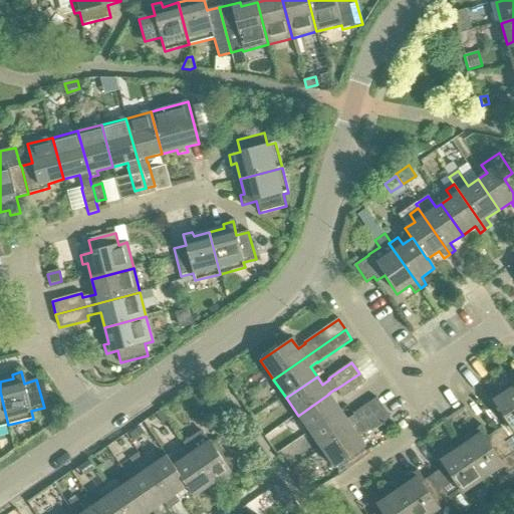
[(359,373),(335,390),(342,399),(365,382),(359,373)]
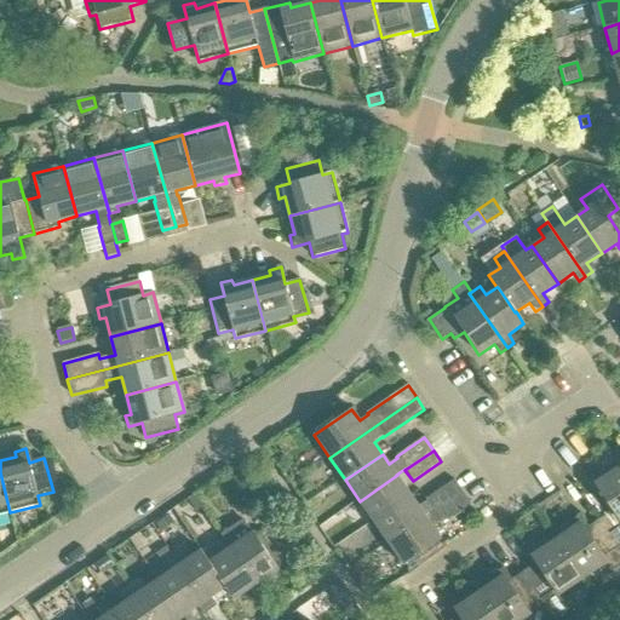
[(613,510),(598,520),(618,547),(619,545),(619,470),(618,466),(603,477),(600,472),(587,481),(596,494),(601,492),(613,510)]
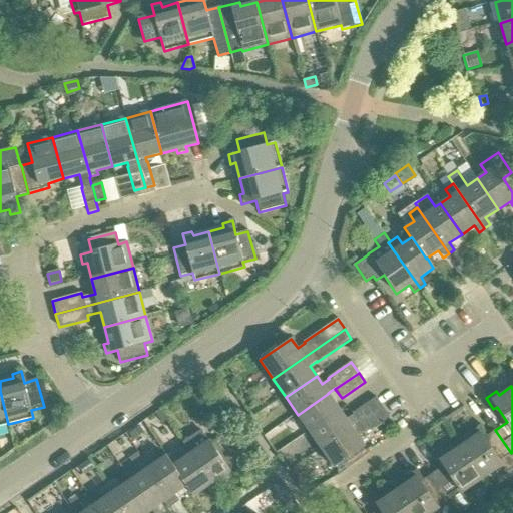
[(0,426),(8,424),(0,391),(0,426)]
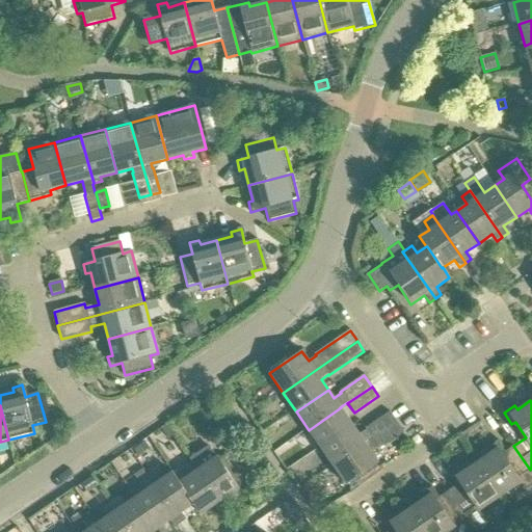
[(309,430),(321,448),(353,426),(341,407),(309,430)]
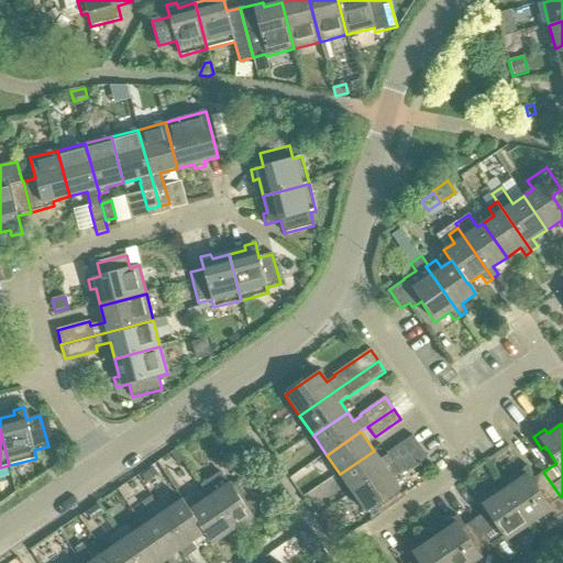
[(340,474),(353,494),(420,449),(412,437),(387,454),(387,455),(379,460),(374,451),(340,474)]
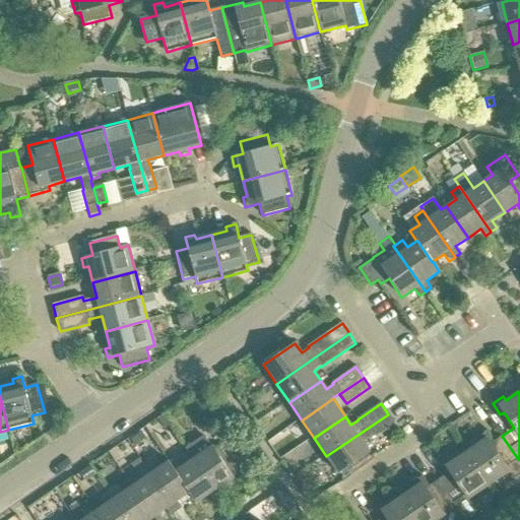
[(388,414),(326,456),(338,474),(370,453),(363,443),(370,438),(371,439),(394,424),(388,414)]
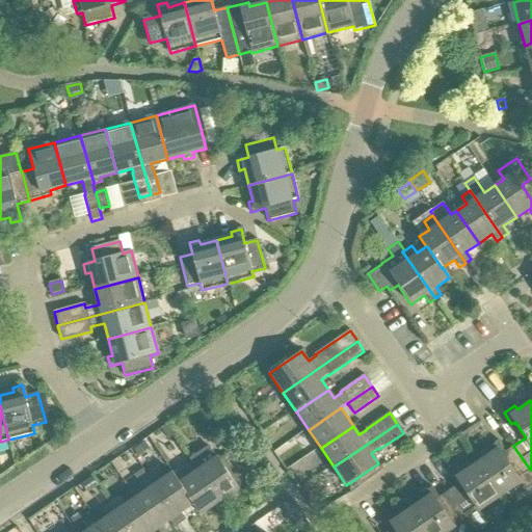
[(167,425),(161,429),(168,440),(174,435),(167,425)]
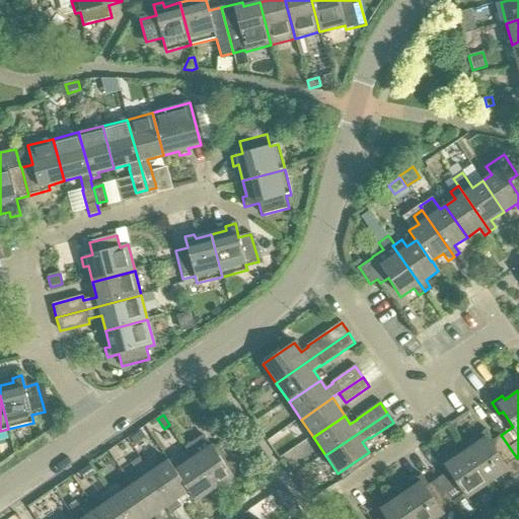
[(130,438),(136,446),(146,439),(141,431),(130,438)]
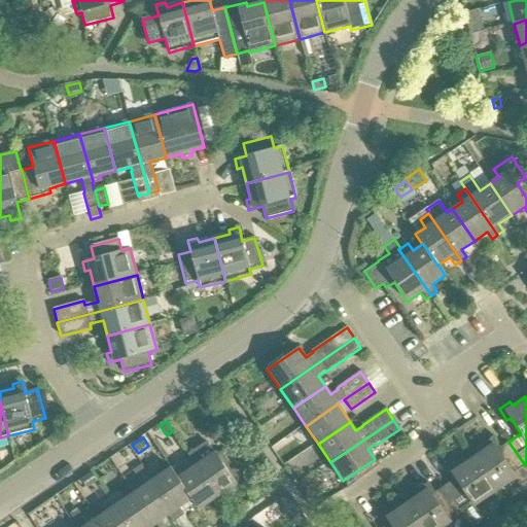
[(526,479),(526,468),(525,465),(508,442),(500,448),(493,437),(471,452),(475,456),(471,458),(495,492),(515,478),(520,484),(526,479)]
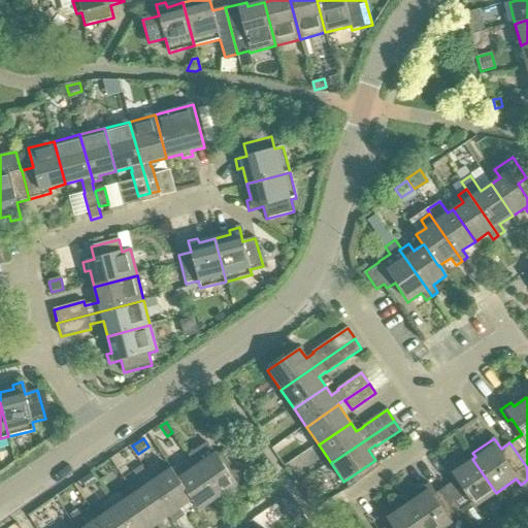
[(238,467),(227,450),(217,456),(207,442),(188,455),(190,459),(191,458),(223,505),(228,501),(224,494),(236,485),(229,473),(238,467)]
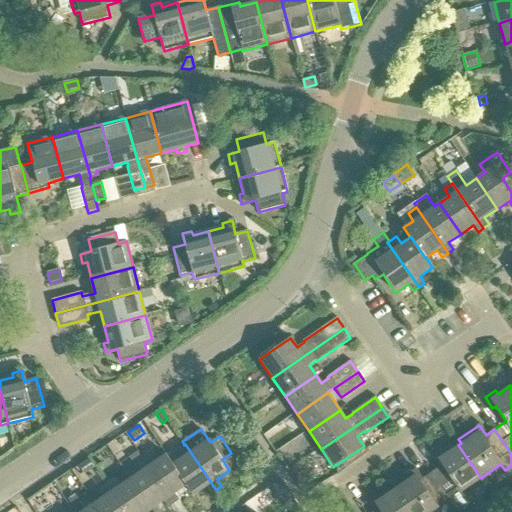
[(481,478),(458,445),(456,447),(453,443),(433,457),(439,467),(431,473),(446,495),(457,511),(470,502),(462,490),(481,478)]
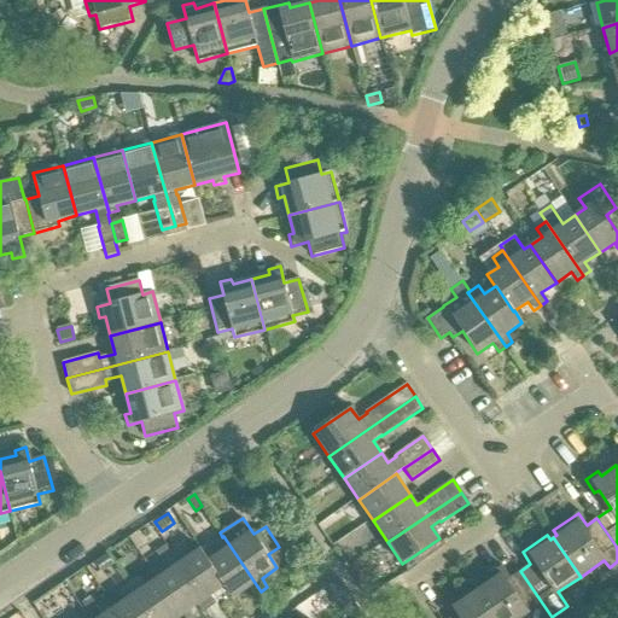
[(219,553),(208,560),(225,586),(225,587),(233,598),(248,588),(254,596),(261,592),(223,536),(222,537),(213,543),(219,553)]
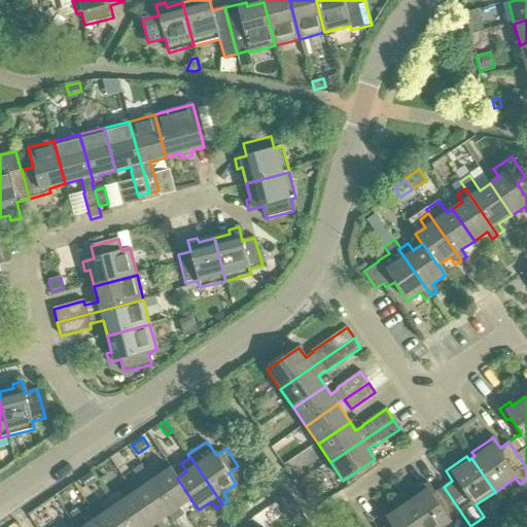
[(155,466),(147,471),(179,519),(184,516),(179,508),(191,500),(191,499),(177,478),(171,467),(161,475),(155,466)]
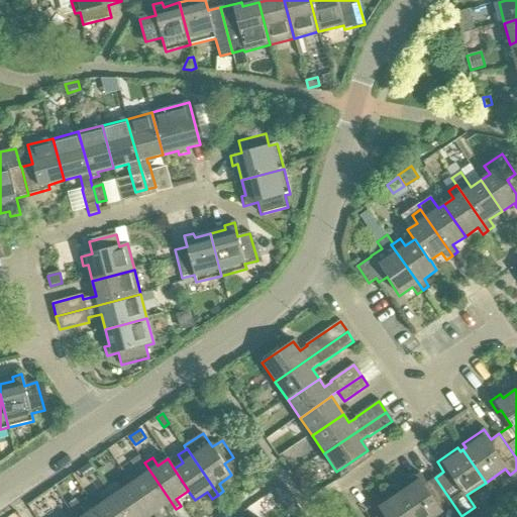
[(140,478),(131,484),(152,515),(165,506),(170,513),(176,509),(144,462),(135,470),(140,478)]
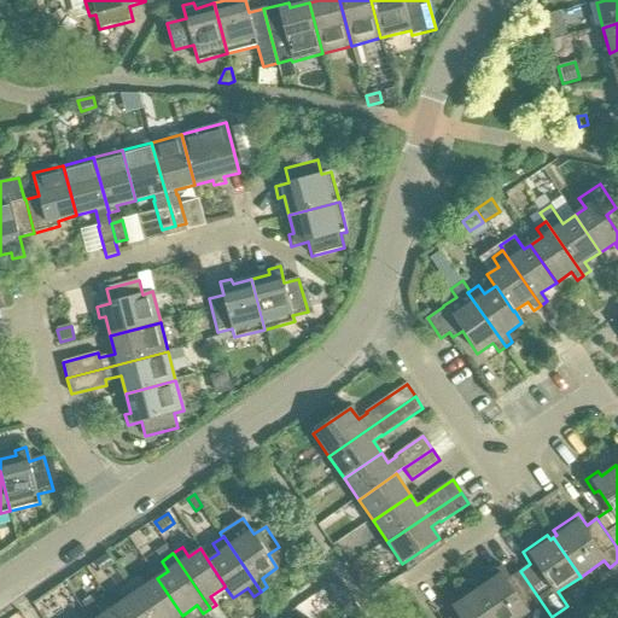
[(89,565),(94,571),(99,569),(101,573),(114,565),(106,554),(89,565)]
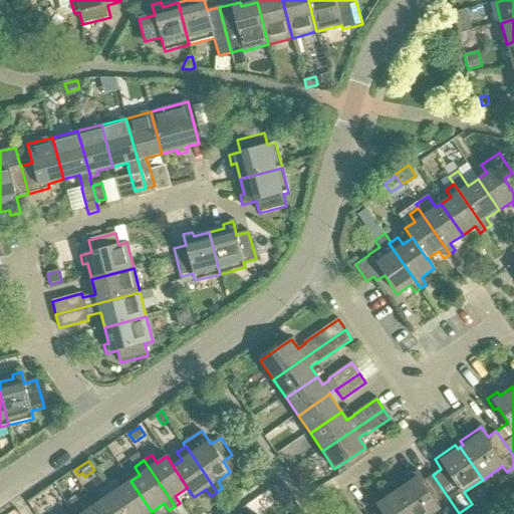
[(409,482),(397,490),(413,513),(432,513),(439,510),(436,506),(448,497),(433,475),(424,481),(417,471),(407,478),(409,482)]
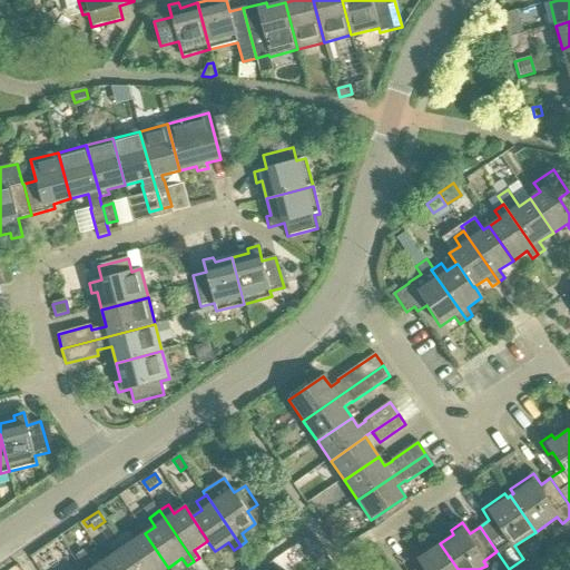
[(128,532),(119,538),(140,569),(164,569),(168,568),(145,533),(134,540),(128,532)]
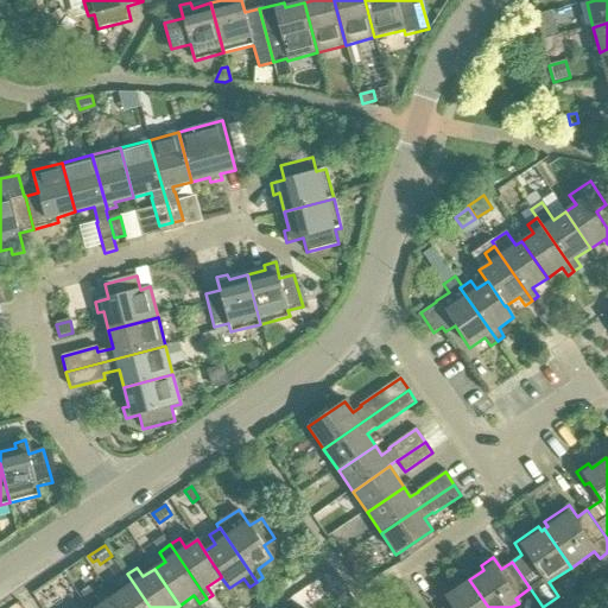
[(122,590),(112,597),(119,607),(150,607),(127,574),(116,581),(122,590)]
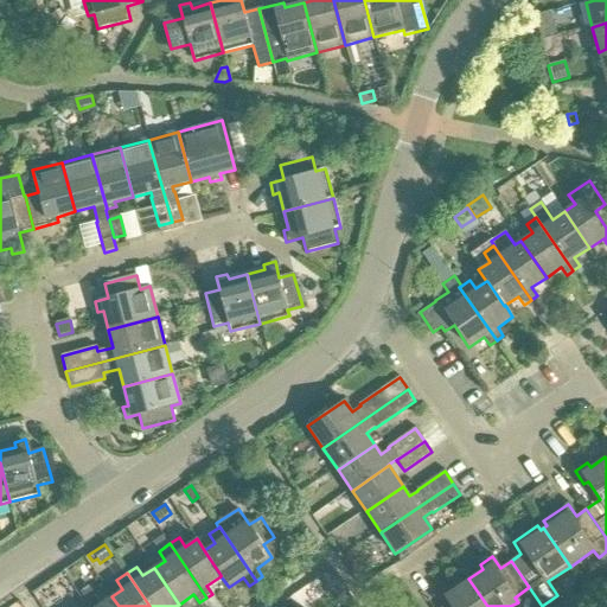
[(487,606),(468,579),(453,589),(451,585),(438,593),(446,606),(445,606),(487,606)]
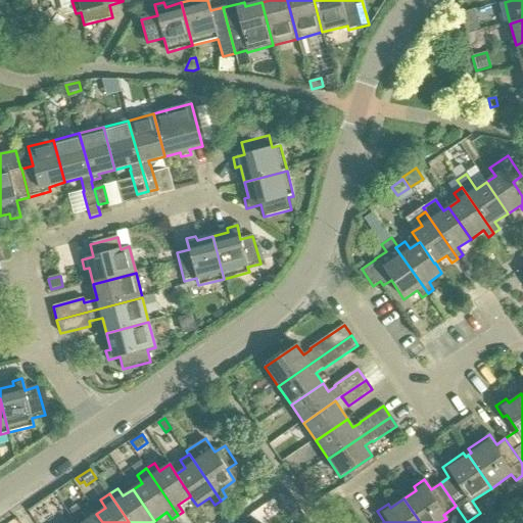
[(74,518),(73,518),(76,522),(102,522),(96,514),(86,521),(76,506),(68,510),(74,518)]
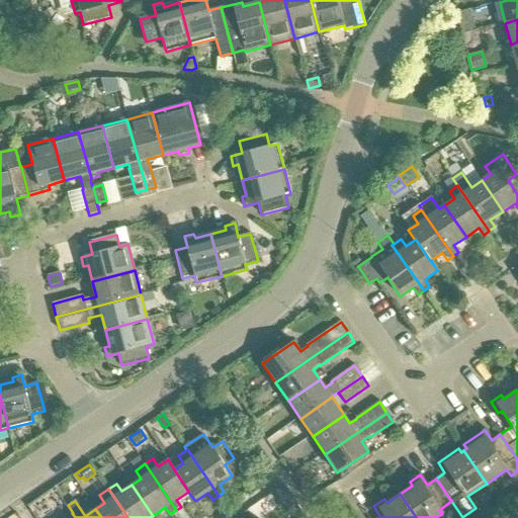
[(262,517),(266,516),(258,504),(236,517),(262,517)]
